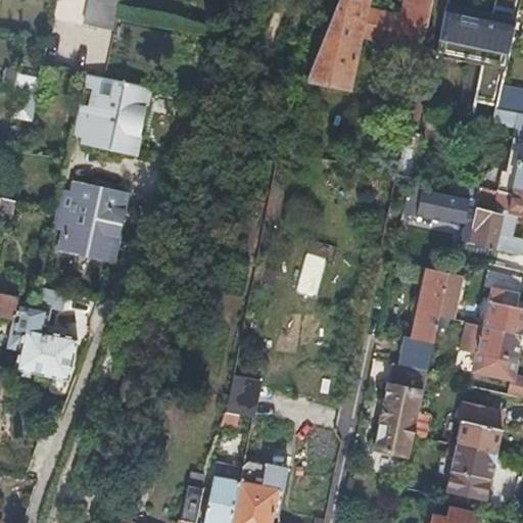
[(88,0),(84,20),(113,27),(119,0),(88,0)]
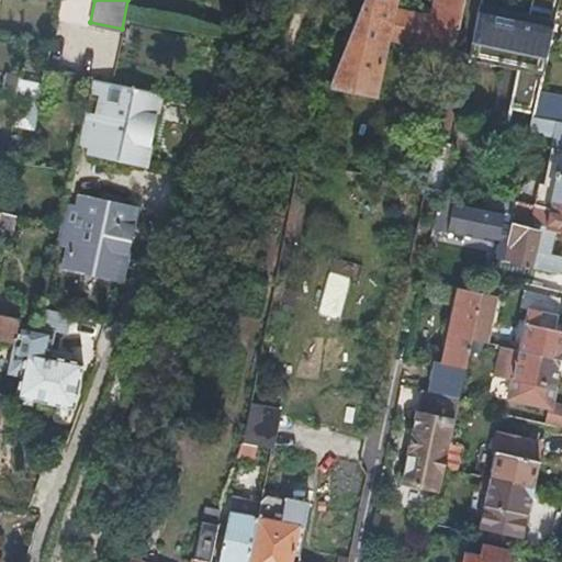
[(433,15),(395,8),(396,0),(363,0),(363,1),(332,81),(330,83),(377,93),(389,37),(427,45),(431,20),(433,15)]
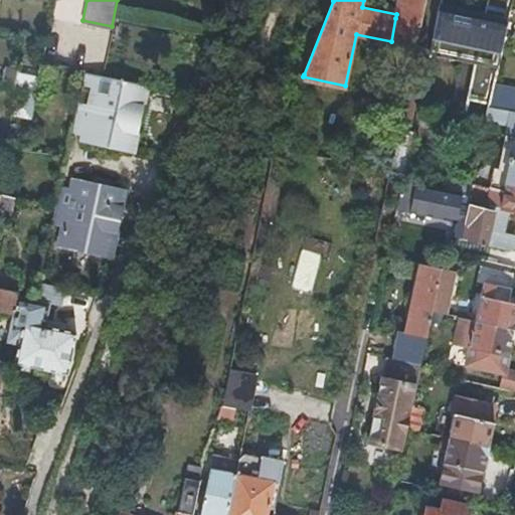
[(395,18),(421,24),(426,0),(399,0),(396,14),(395,18)]
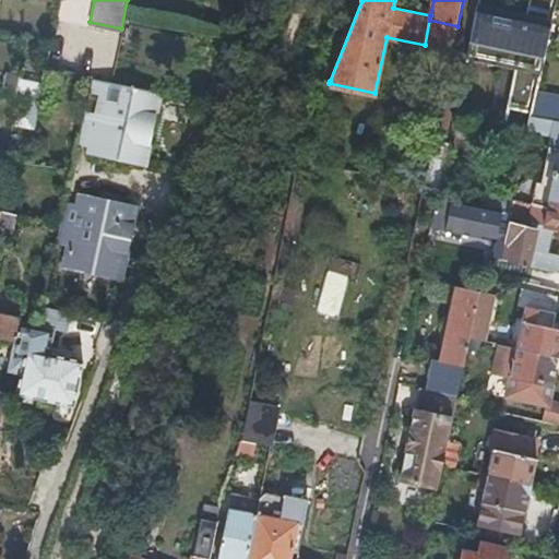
[(476,10),(467,46),(540,63),(549,27),(476,10)]
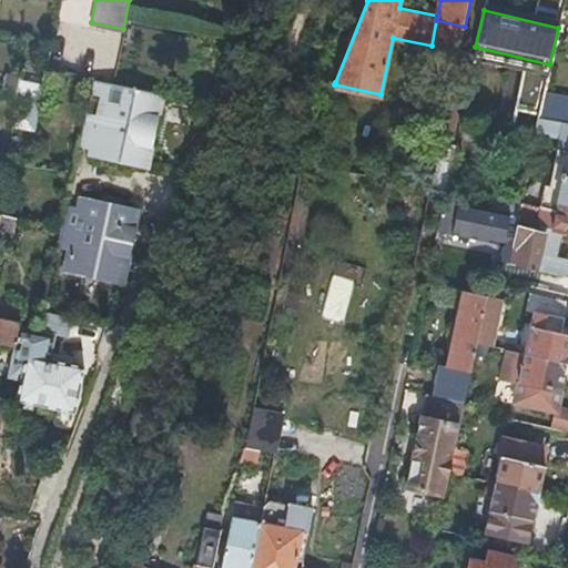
[(430,50),(459,56),(465,27),(436,20),(432,46),(430,50)]
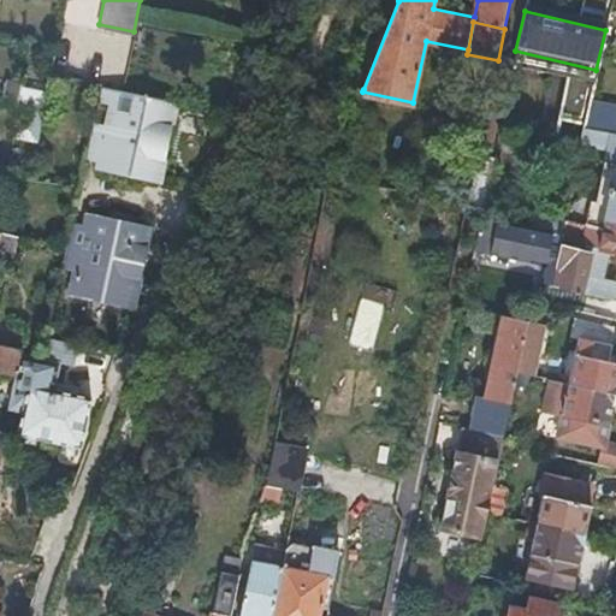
[(5,98),(19,101),(31,41),(17,37),(5,98)]
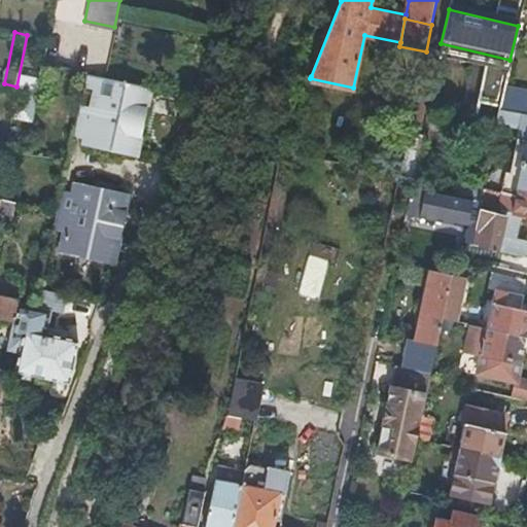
[(396,60),(423,66),(426,51),(399,46),(396,60)]
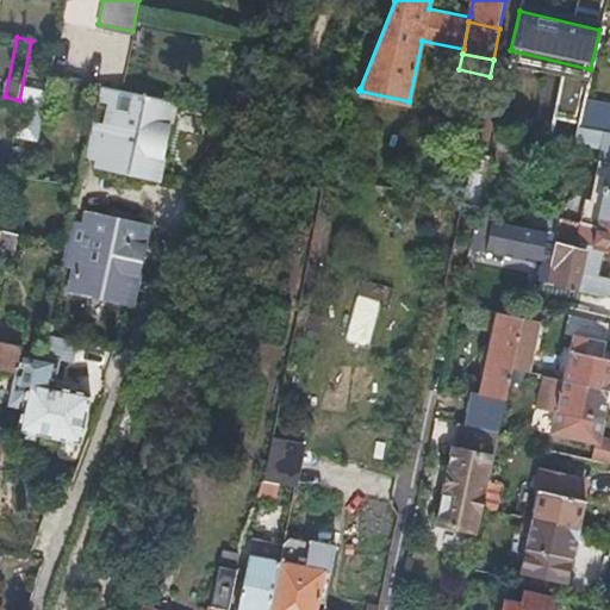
[(122,87),(114,86),(111,105),(113,105),(110,124),(106,123),(99,160),(98,166),(159,179),(175,100),(132,89),(122,87)]
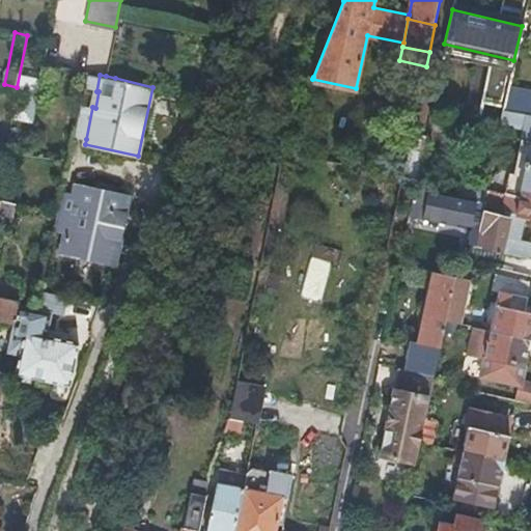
[(476,85),(469,114),(503,121),(504,119),(506,109),(509,91),(476,85)]
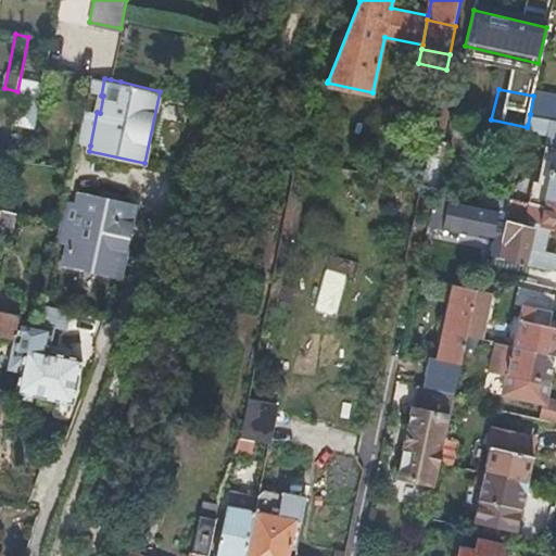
[(555,93),(535,89),(533,96),(530,114),(554,119),(555,111),(555,93)]
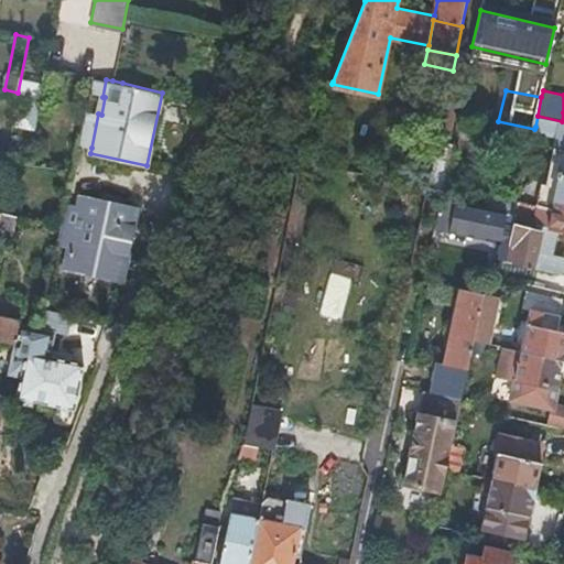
[(98,114),(86,111),(78,144),(91,148),(98,114)]
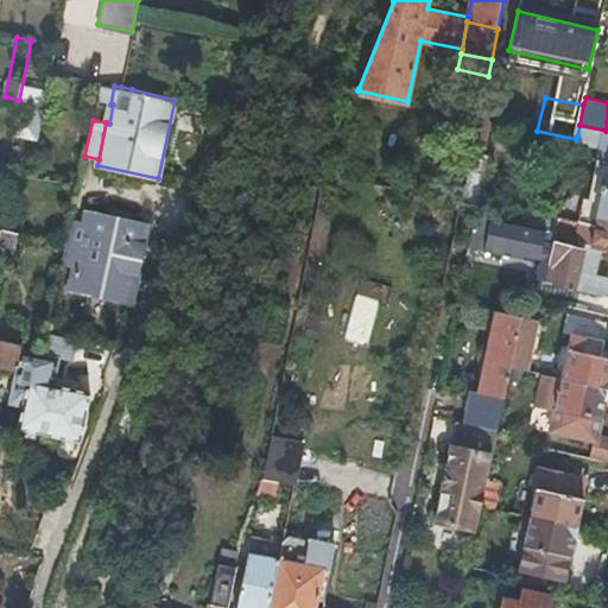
[(580,125),(577,137),(605,143),(606,131),(580,125)]
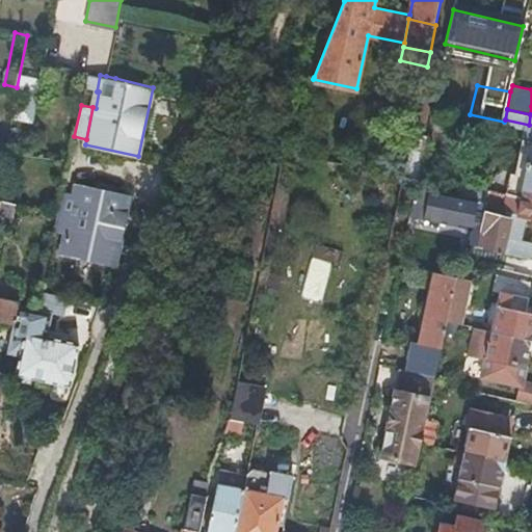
[(531,147),(523,188),(531,189),(531,147)]
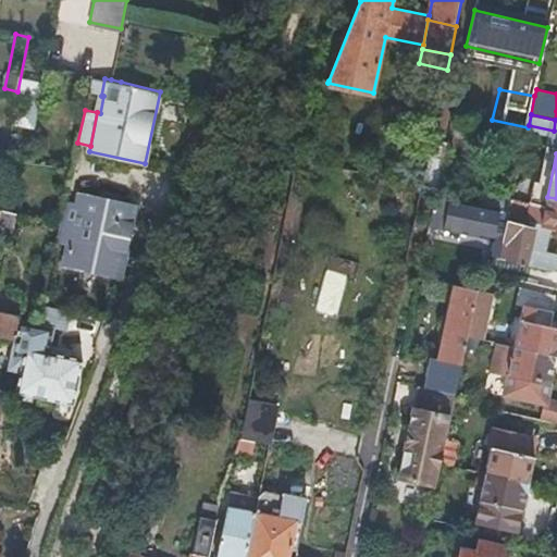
[(79,194),(77,206),(69,243),(63,265),(120,277),(135,206),(79,194)]
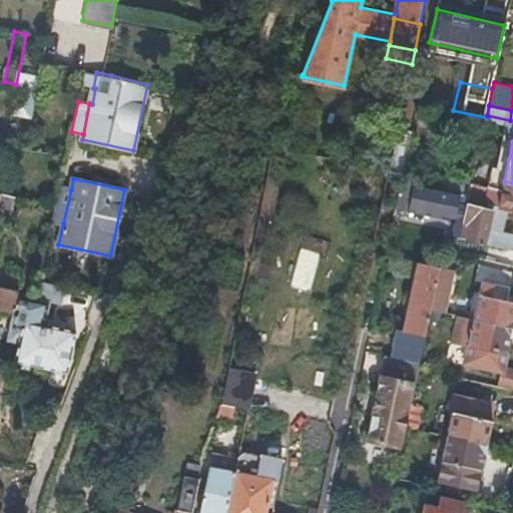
[(448,187),(417,180),(413,196),(420,198),(418,209),(443,214),(448,187)]
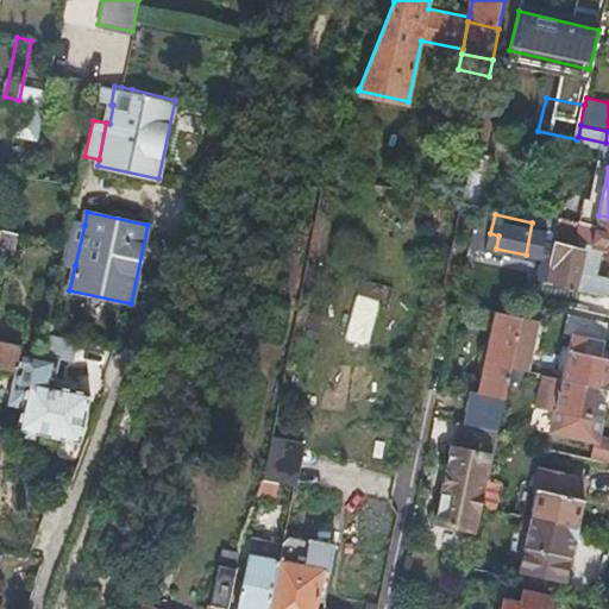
[(608,248),(608,217),(598,215),(597,225),(560,217),(558,227),(557,231),(579,237),(578,242),(586,243),(597,246),(608,248)]
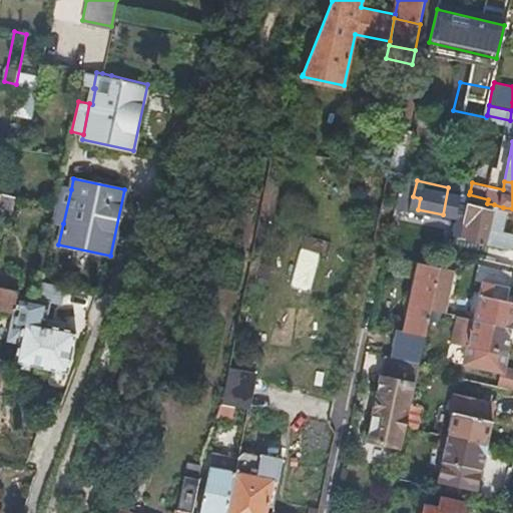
[(59,187),(55,205),(52,221),(63,223),(71,189),(59,187)]
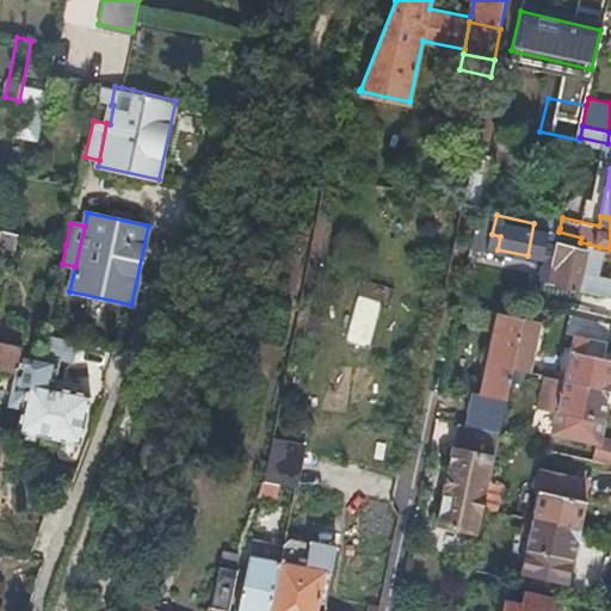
[(0,248),(13,252),(18,233),(0,228),(0,248)]
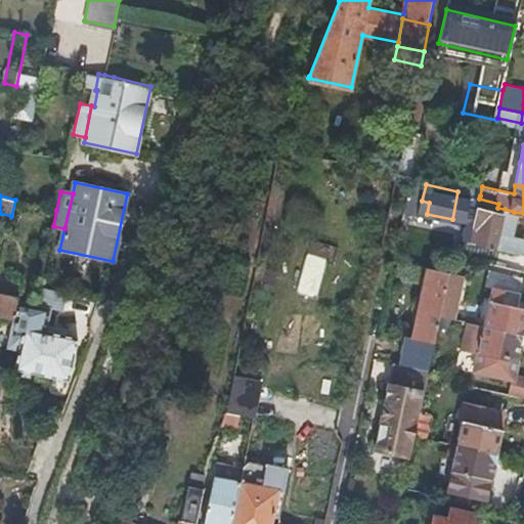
[(470,243),(496,248),(499,232),(504,213),(478,207),(463,204),(459,222),(474,225),(470,243)]
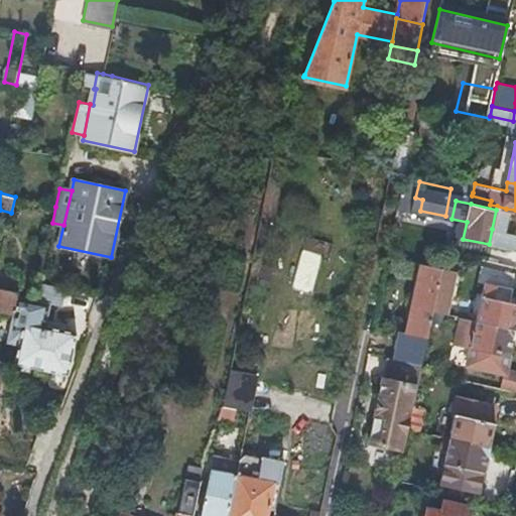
[(492,229),(501,231),(506,209),(497,206),(496,210),(492,229)]
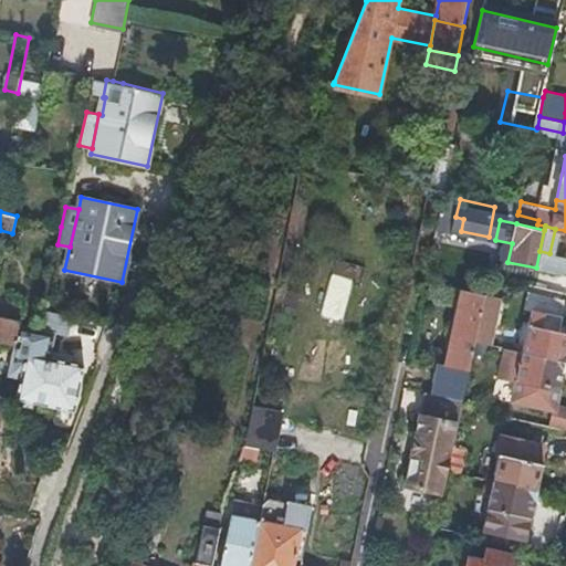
[(536,268),(561,273),(565,257),(549,253),(540,251),(536,268)]
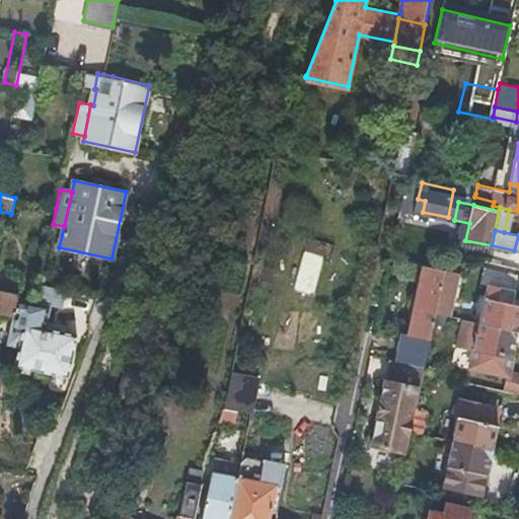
[(293,290),(314,295),(324,255),(303,249),(293,290)]
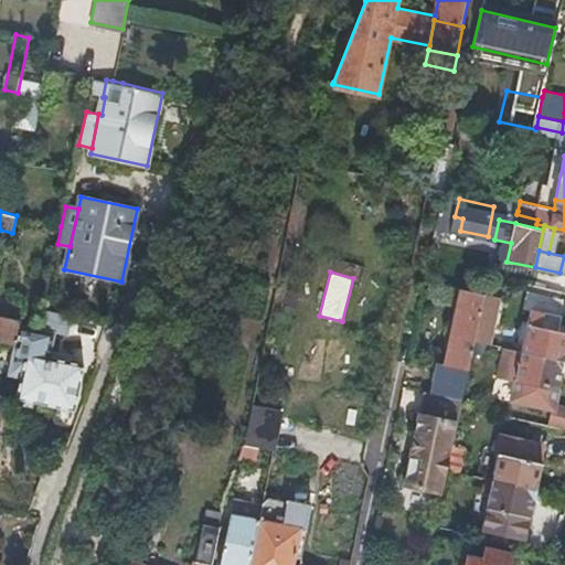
[(444,285),(429,283),(427,292),(440,296),(444,285)]
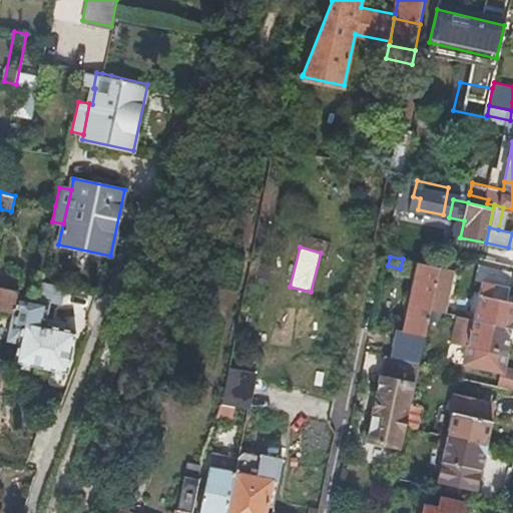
[(505,287),(510,264),(481,258),(476,281),(482,283),(476,308),(474,319),(512,327),(512,325),(512,301),(506,300),(509,288),(505,287)]
